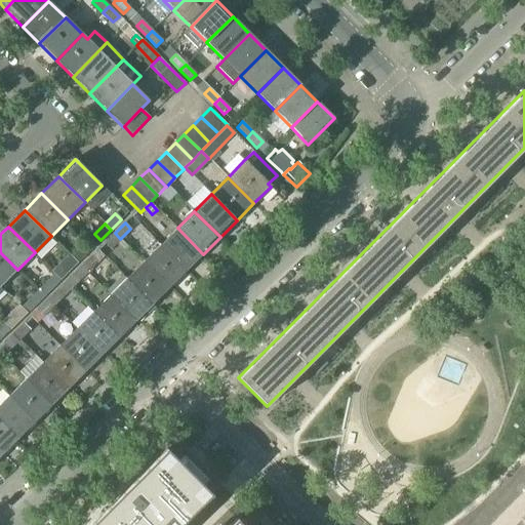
[(177,228),(161,244),(188,270),(203,254),(177,228)]
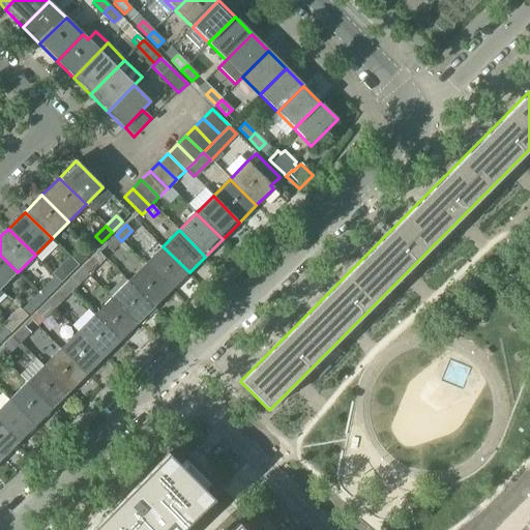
[(121,241),(116,235),(106,245),(112,252),(121,241)]
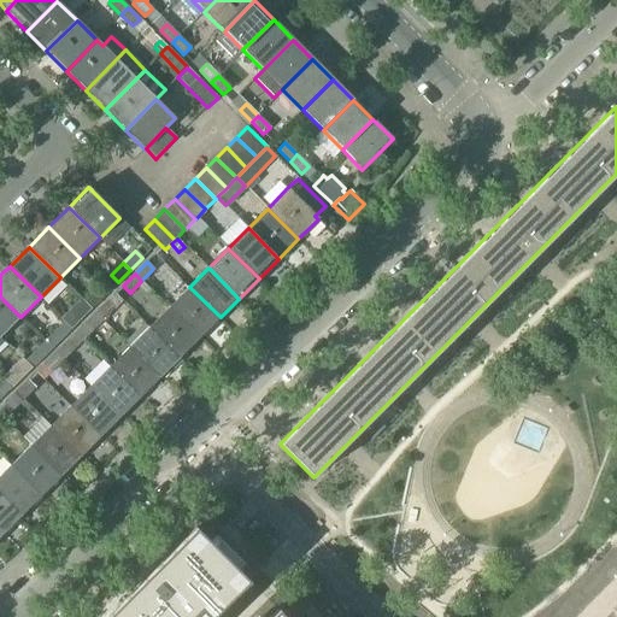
[(189,287),(169,306),(200,338),(221,317),(189,287)]
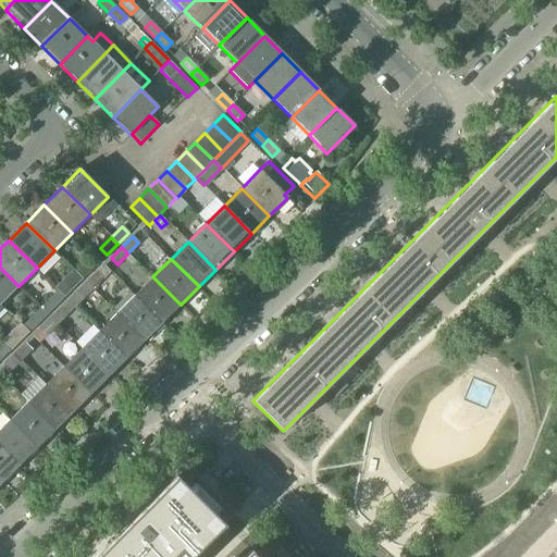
[(86,262),(75,273),(82,280),(93,269),(86,262)]
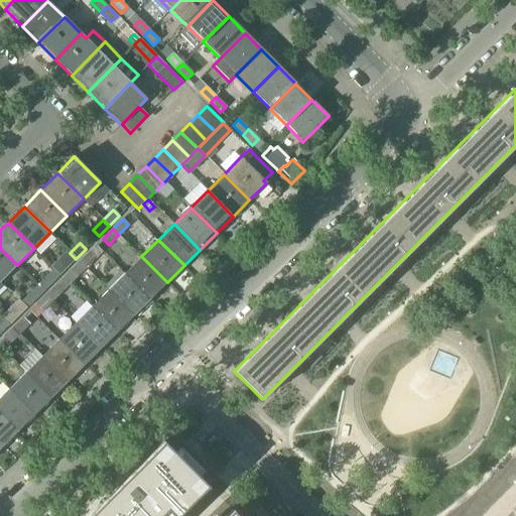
[(0,248),(0,281),(0,282),(17,265),(0,248)]
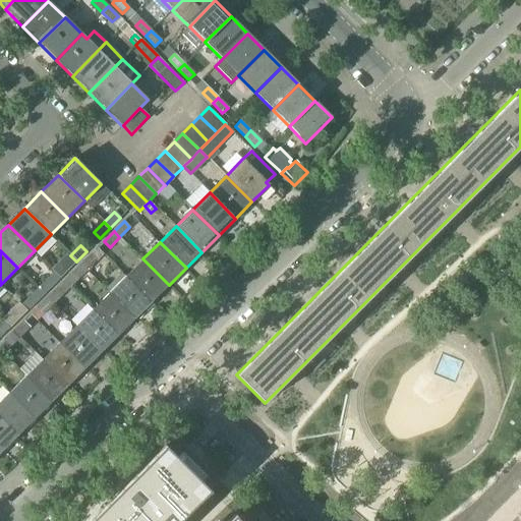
[(76,262),(70,255),(67,252),(51,270),(60,278),(76,262)]
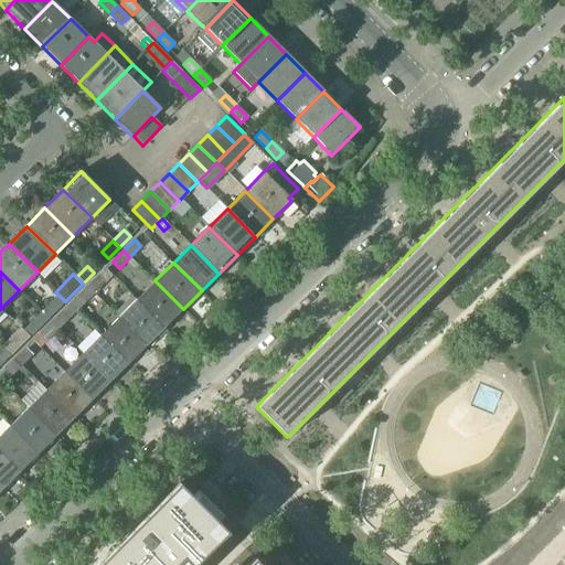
[(98,276),(87,287),(94,294),(104,283),(98,276)]
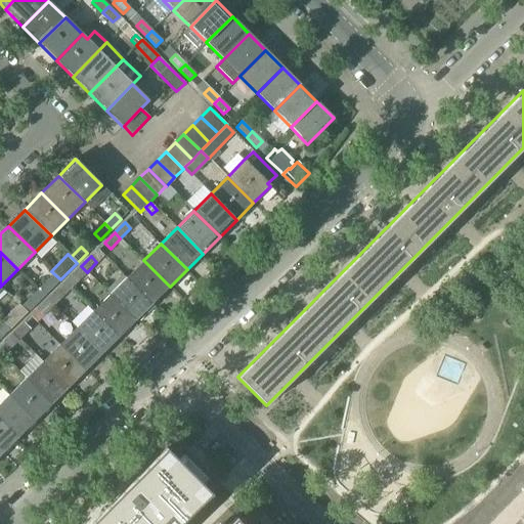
[(143,260),(127,277),(153,304),(170,287),(143,260)]
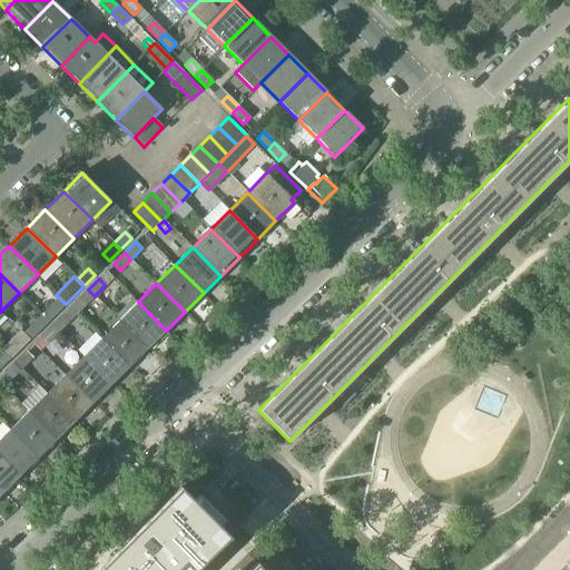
[(95,296),(88,290),(77,301),(84,307),(95,296)]
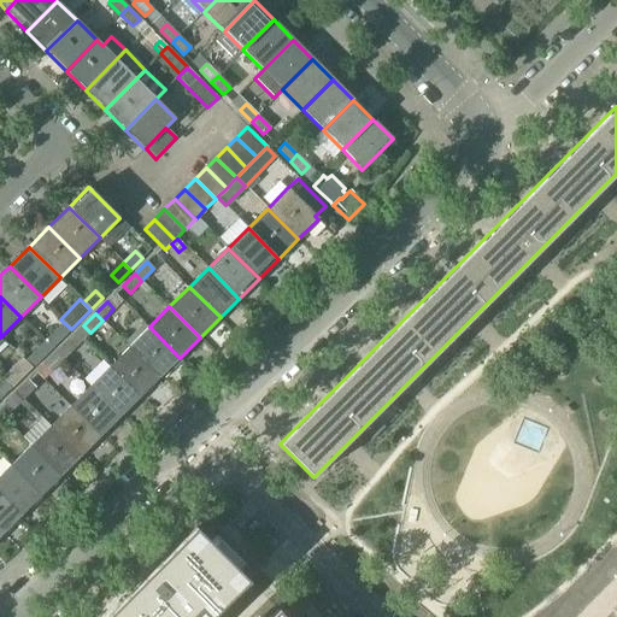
[(150,327),(130,346),(160,376),(180,358),(150,327)]
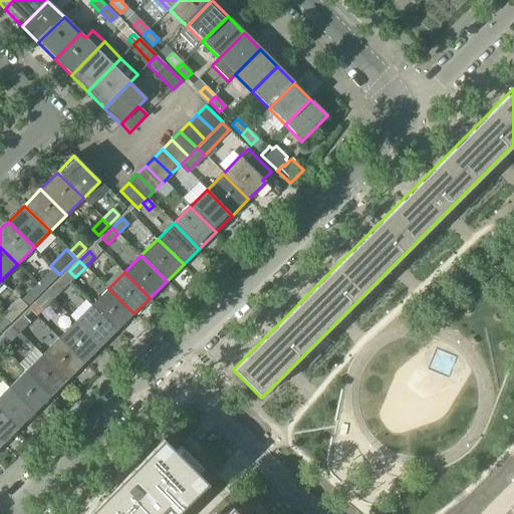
[(46,275),(37,285),(42,291),(52,281),(46,275)]
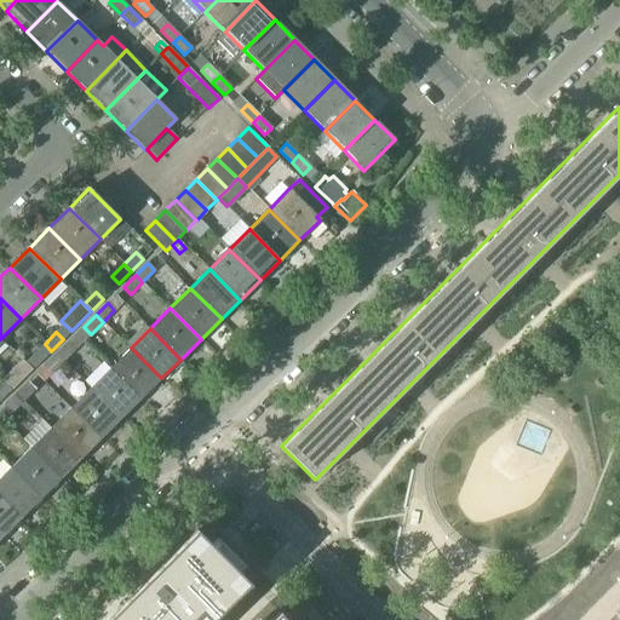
[(51,351),(45,344),(33,356),(39,363),(51,351)]
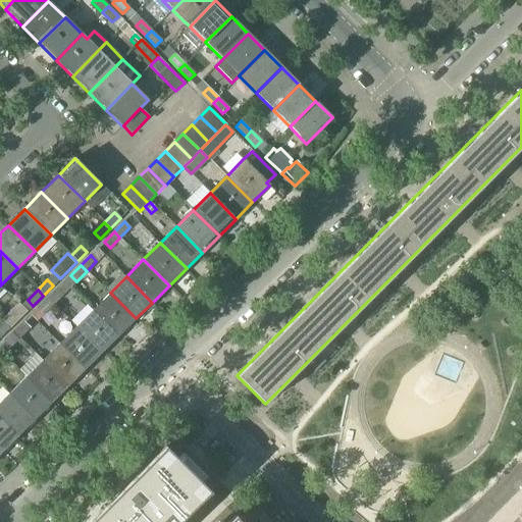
[(57,290),(48,298),(54,304),(63,295),(57,290)]
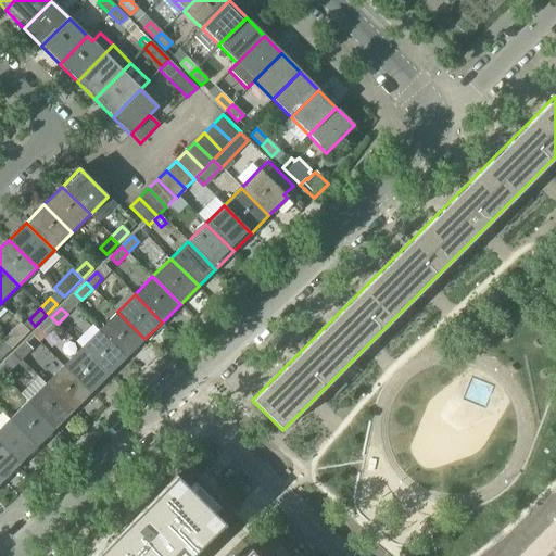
[(117,312),(100,329),(127,356),(144,339),(117,312)]
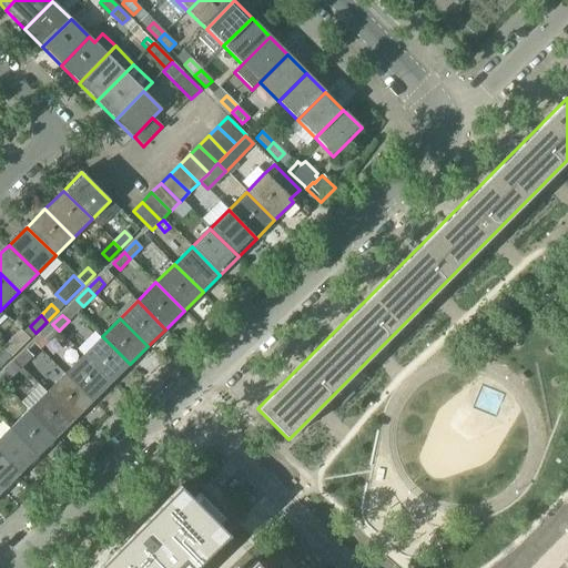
[(59,331),(52,324),(33,343),(40,350),(59,331)]
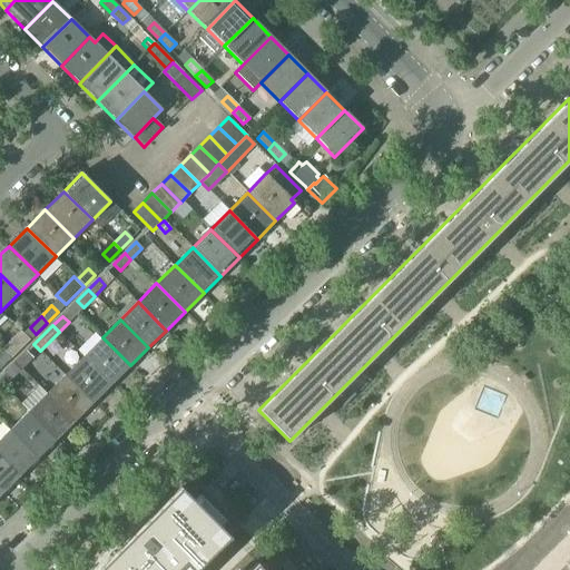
[(1,350),(5,353),(10,360),(30,341),(20,331),(1,350)]
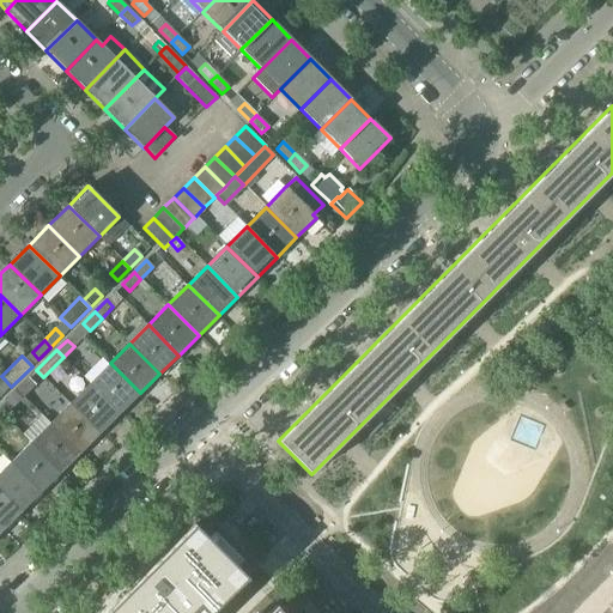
[(110,363),(90,383),(120,413),(140,393),(110,363)]
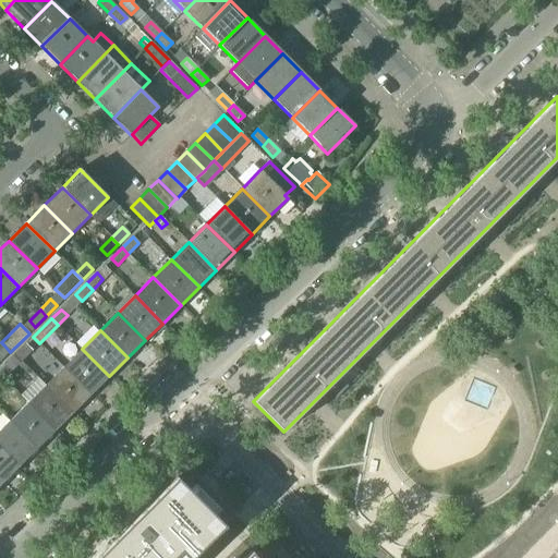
[(0,362),(10,352),(4,346),(0,350),(0,362)]
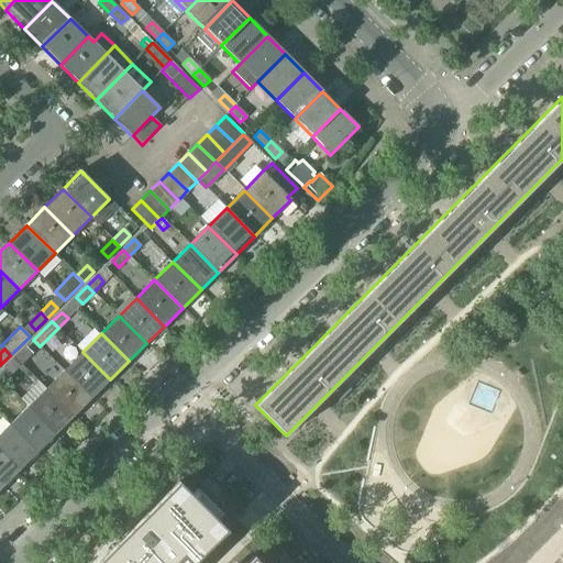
[(25,349),(14,360),(21,365),(32,354),(25,349)]
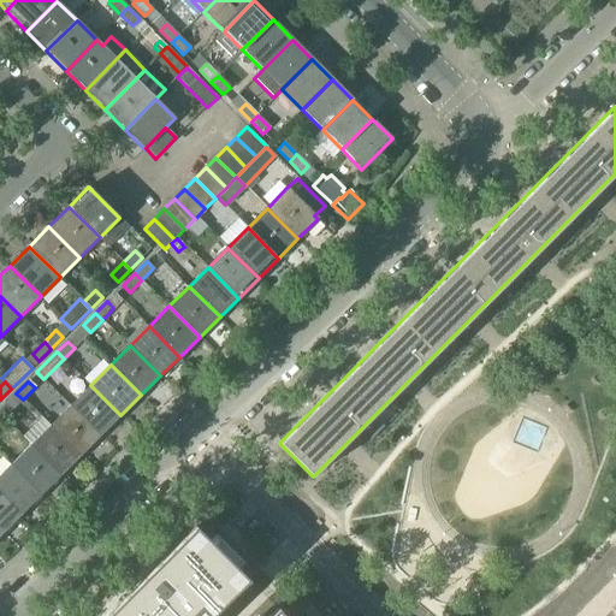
[(90,385),(70,406),(101,436),(120,415),(90,385)]
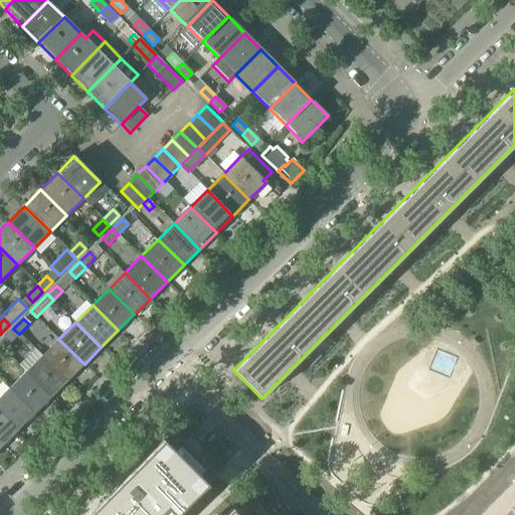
[(13,329),(0,341),(0,345),(4,349),(19,334),(13,329)]
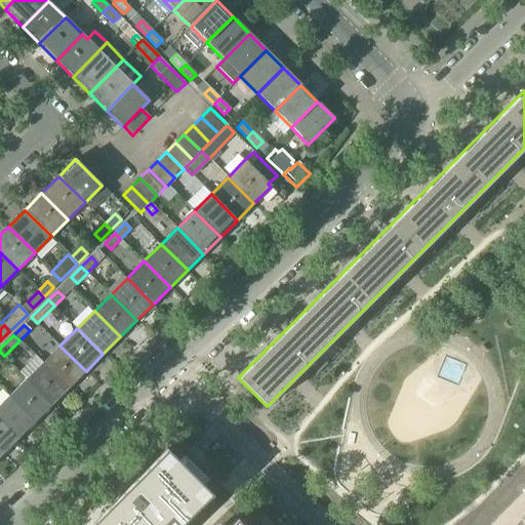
[(59,346),(44,361),(70,387),(86,371),(59,346)]
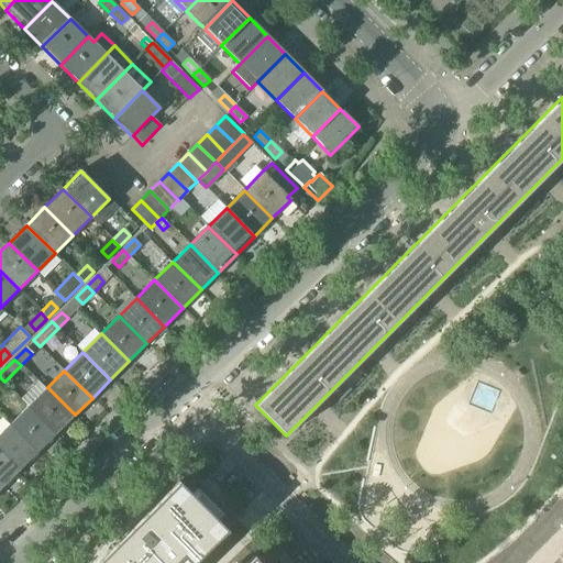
[(47,387),(29,406),(56,433),(75,415),(47,387)]
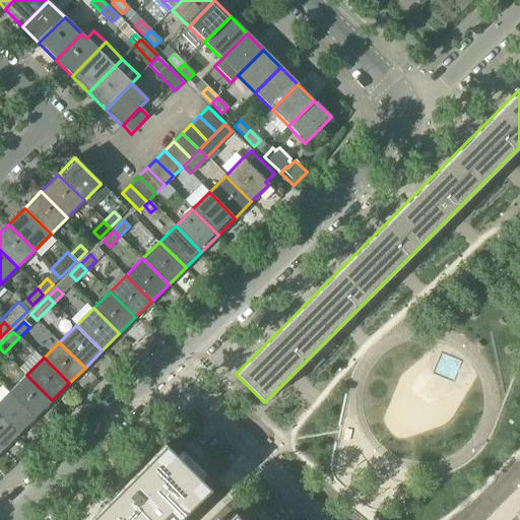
[(26,375),(9,392),(36,417),(52,400),(26,375)]
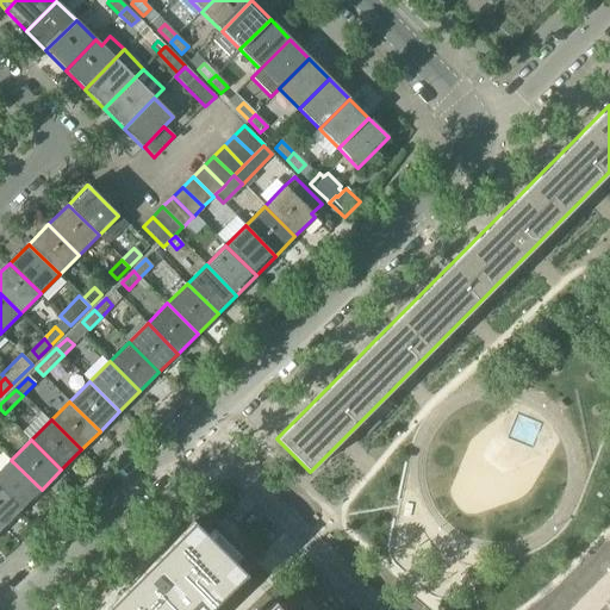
[(11,460),(0,470),(0,485),(23,509),(42,490),(11,460)]
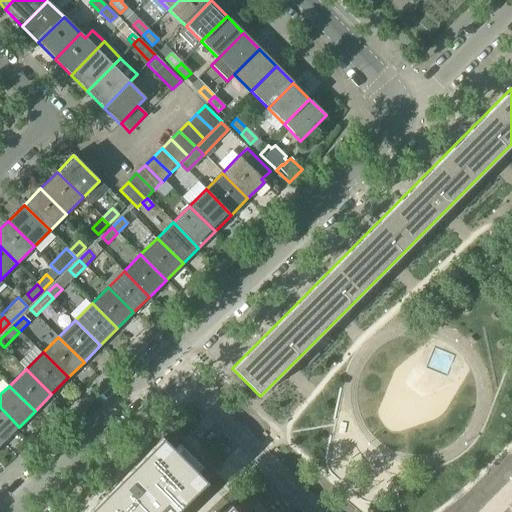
[(0,407),(0,442),(2,444),(19,427),(0,407)]
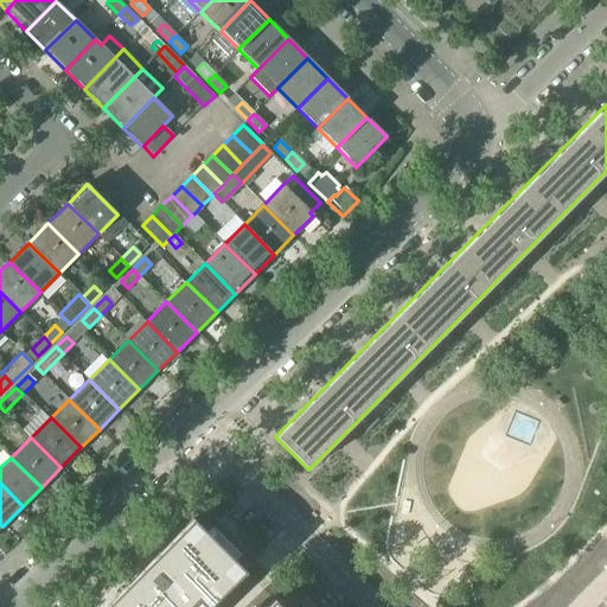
[(192,521),(104,606),(209,606),(243,573),(192,521)]
